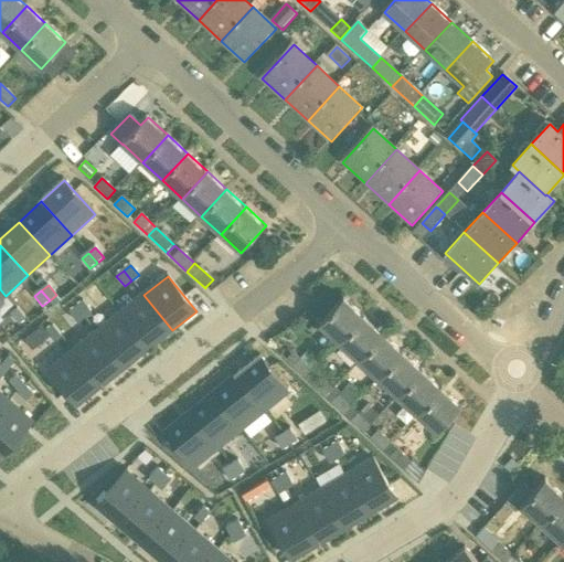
[(172,330),(144,295),(120,314),(148,349),(172,330)]
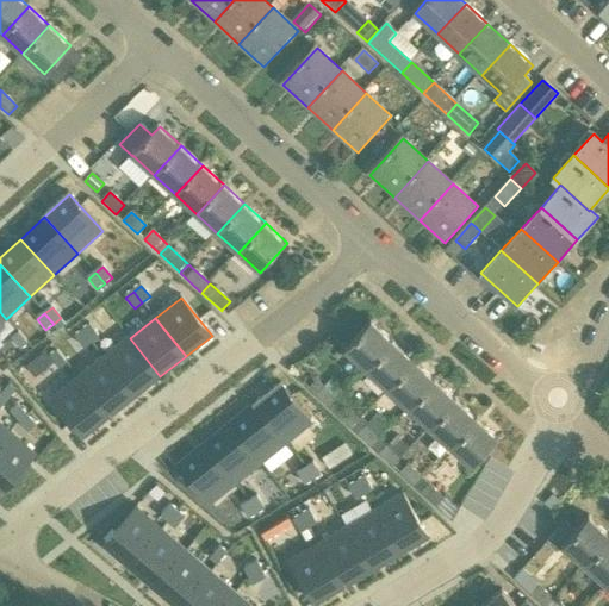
[(367,370),(393,342),(372,323),(346,351),(367,370)]
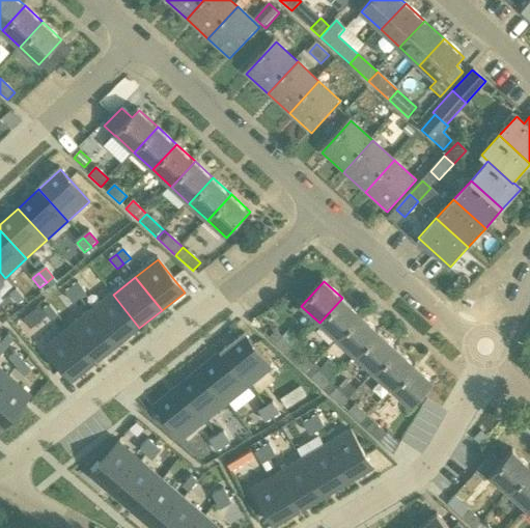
[(86,294),(79,284),(72,289),(80,299),(86,294)]
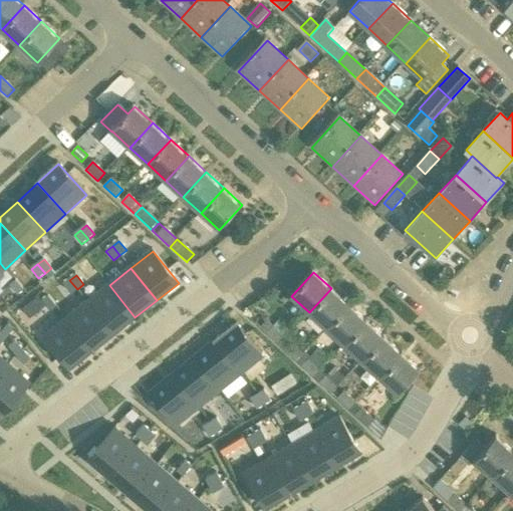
[(24,290),(16,280),(10,286),(17,295),(24,290)]
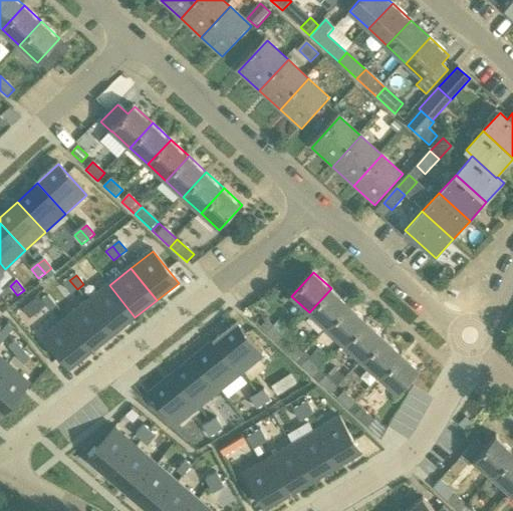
[(77,289),(69,280),(63,285),(71,294),(77,289)]
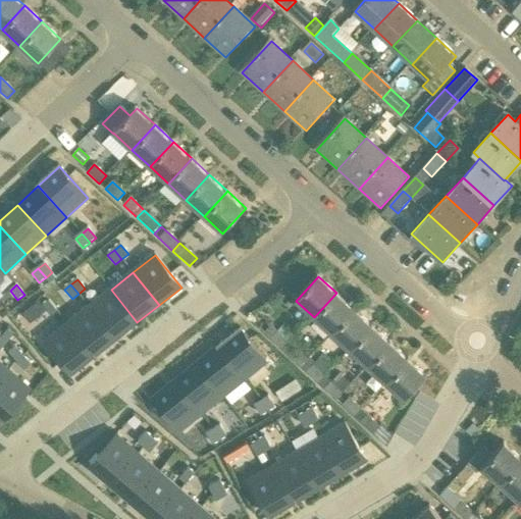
[(137,322),(111,290),(89,307),(115,340),(137,322)]
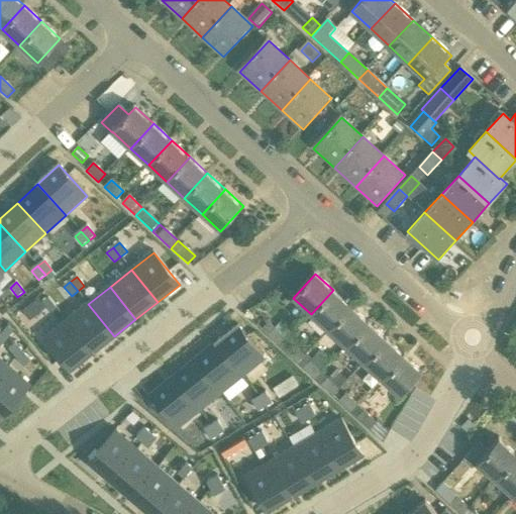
[(333,290),(311,314),(328,331),(351,307),(333,290)]
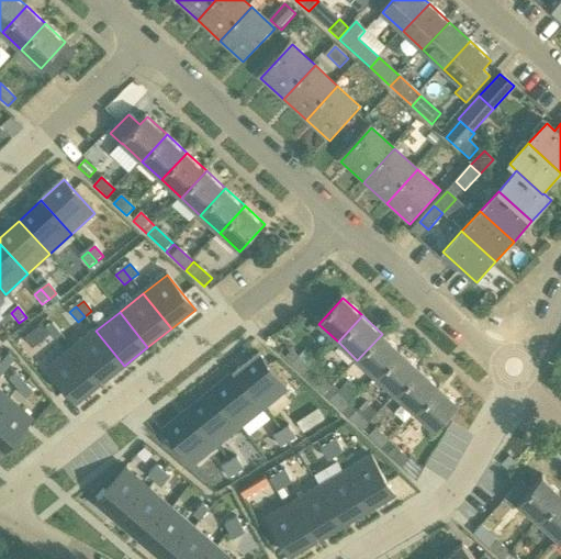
[(62,335),(53,324),(46,331),(54,341),(62,335)]
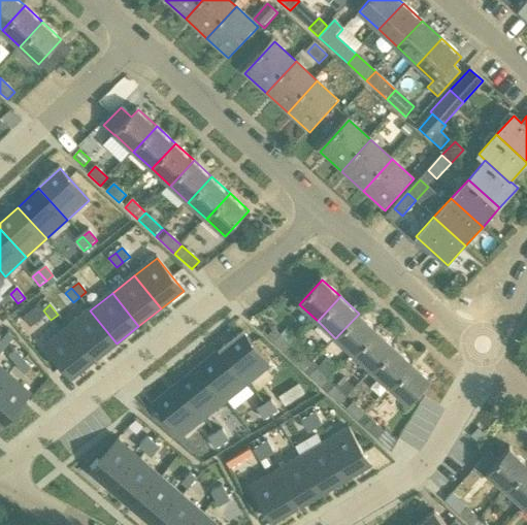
[(36,308),(24,318),(31,328),(44,318),(36,308)]
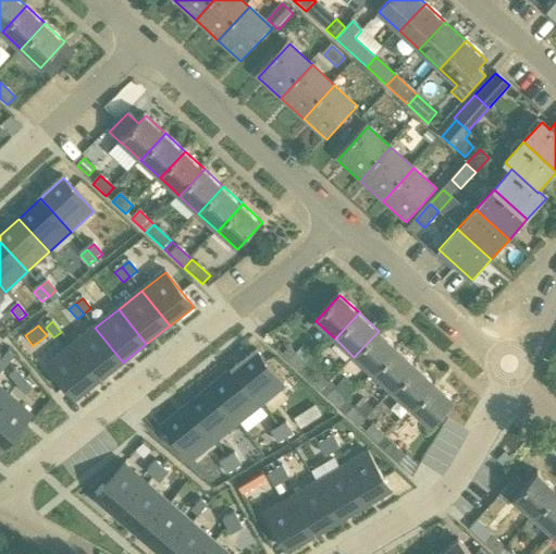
[(123,362),(95,328),(72,346),(100,381),(123,362)]
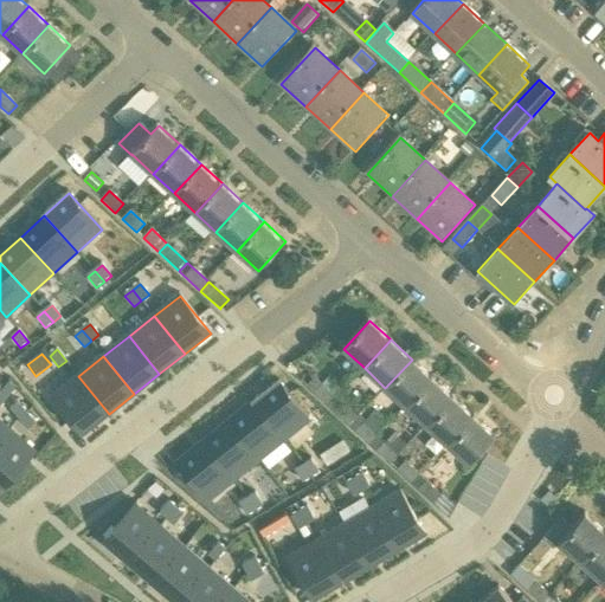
[(432,379),(412,360),(385,388),(406,407),(432,379)]
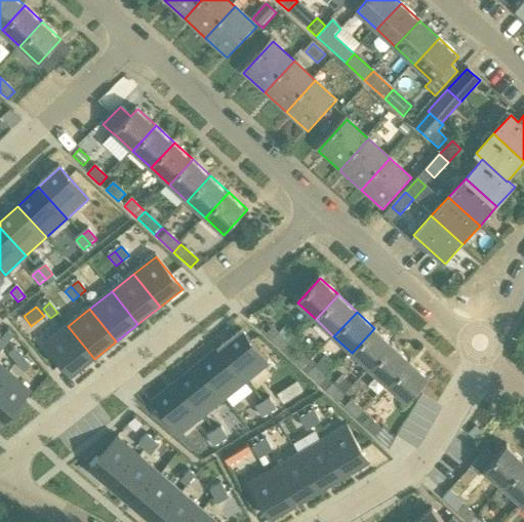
[(94,359),(68,326),(45,345),(72,377),(94,359)]
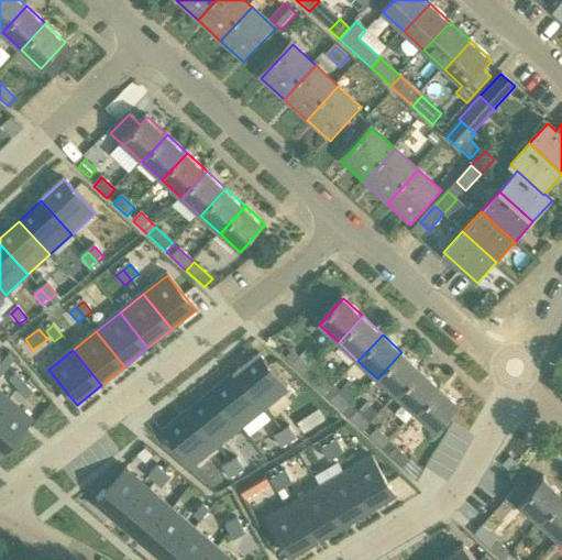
[(401,352),(377,379),(397,396),(421,370),(401,352)]
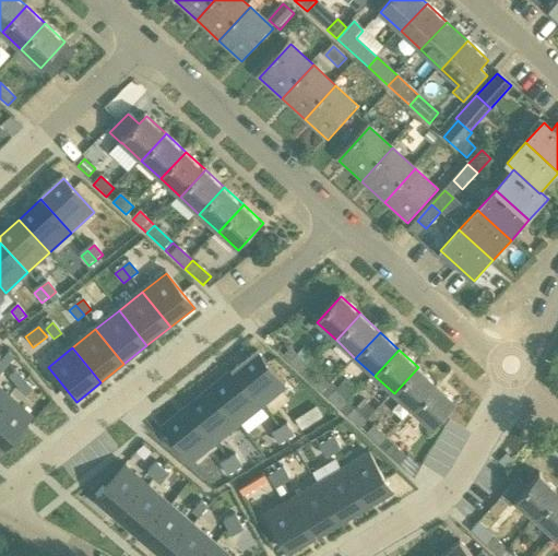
[(285,388),(258,353),(234,371),(262,406),(285,388)]
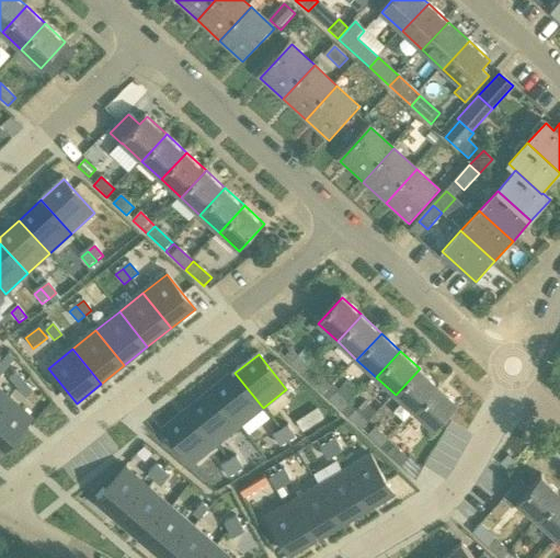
[(0,378),(15,361),(9,355),(0,365),(0,378)]
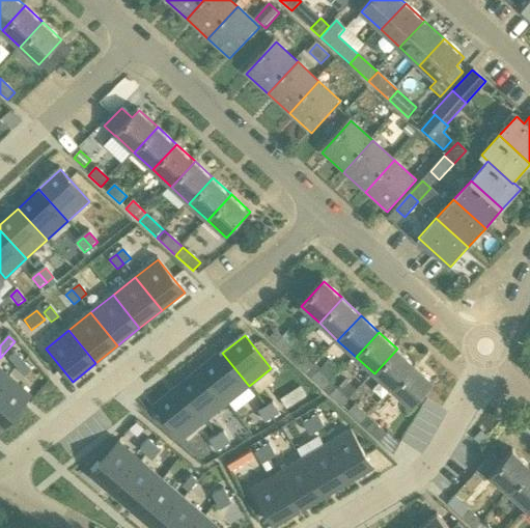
[(282,338),(274,346),(287,358),(294,350),(282,338)]
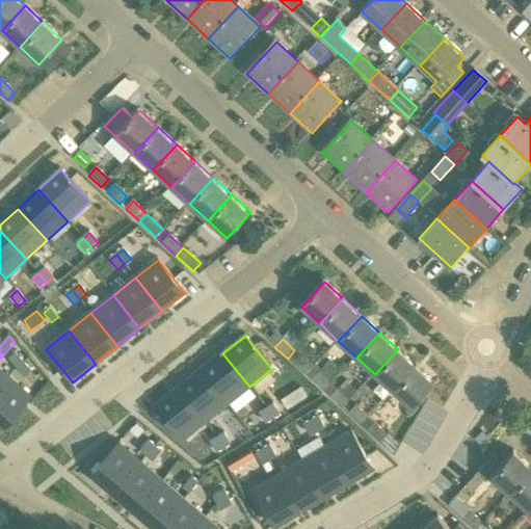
[(417,367),(398,349),(375,374),(393,392),(417,367)]
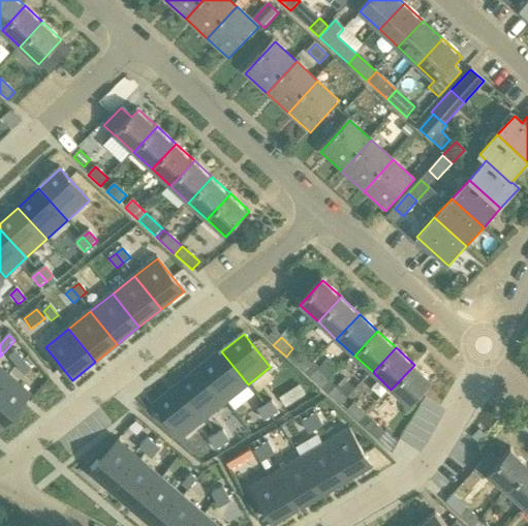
[(24,362),(16,351),(9,357),(18,367),(24,362)]
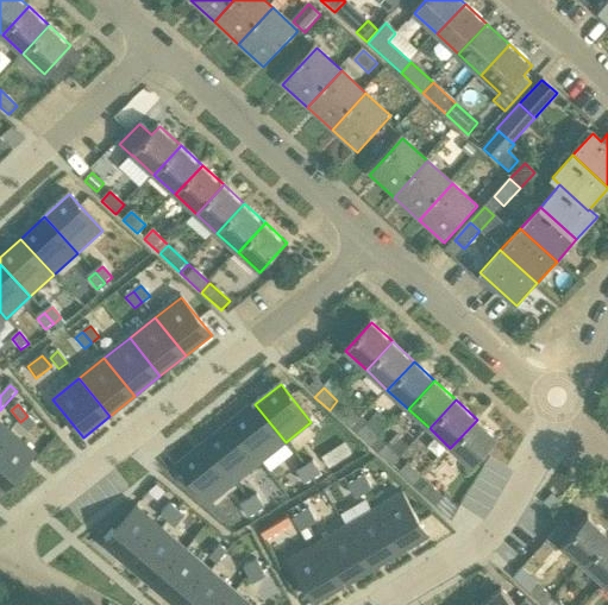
[(286,442),(255,404),(229,424),(259,462),(286,442)]
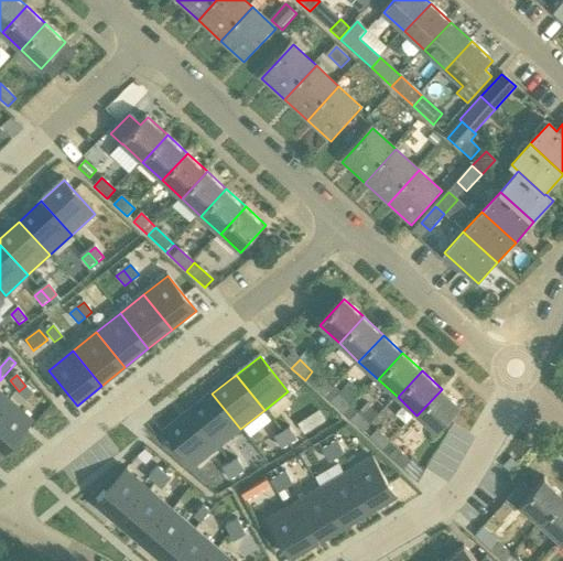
[(318,377),(312,386),(324,398),(332,390),(318,377)]
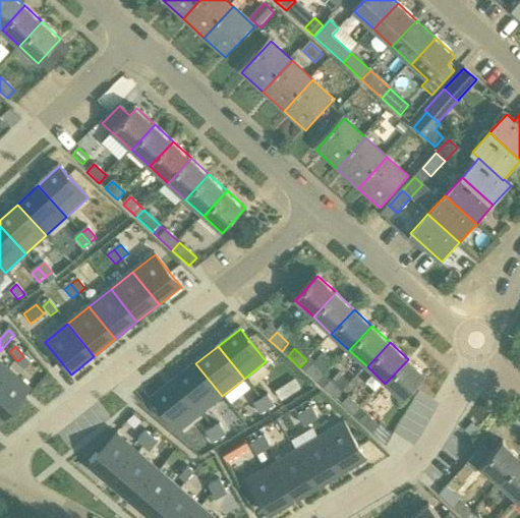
[(32,365),(23,356),(17,361),(25,370),(32,365)]
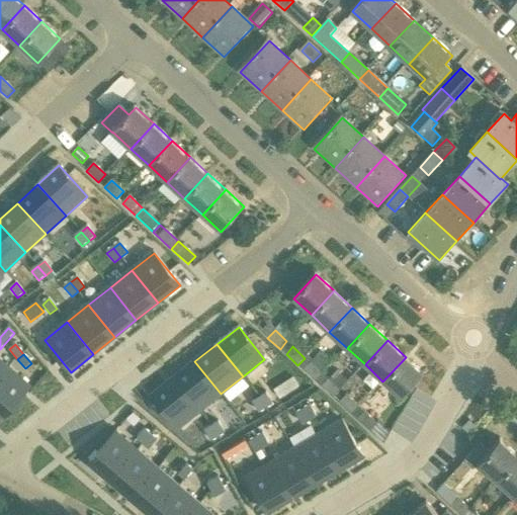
[(411,361),(406,357),(382,381),(401,399),(427,370),(414,358),(411,361)]
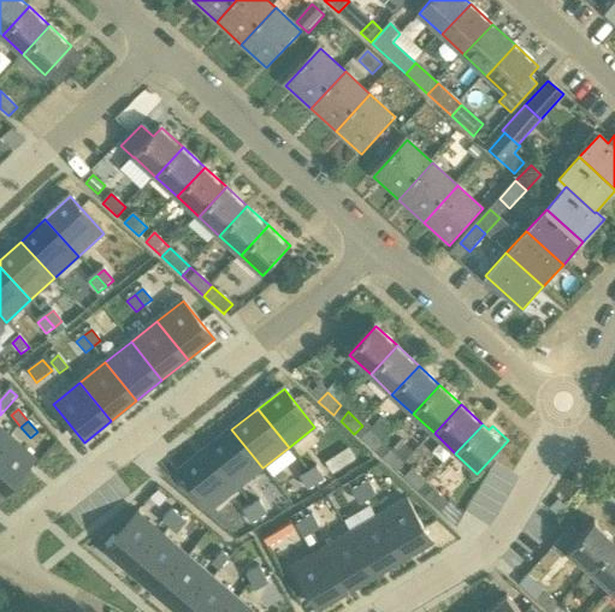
[(0,450),(10,439),(0,429),(0,450)]
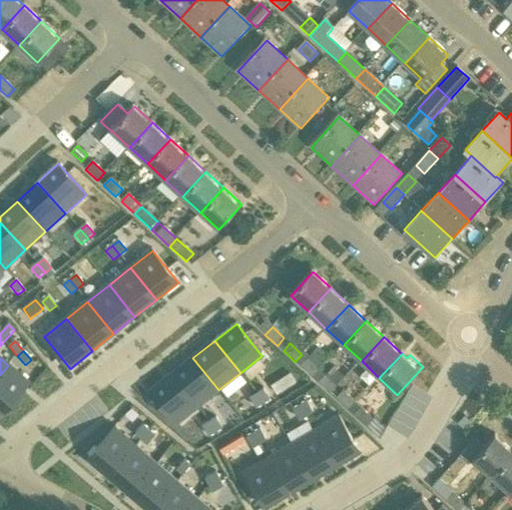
[(218,390),(192,358),(171,375),(197,407),(218,390)]
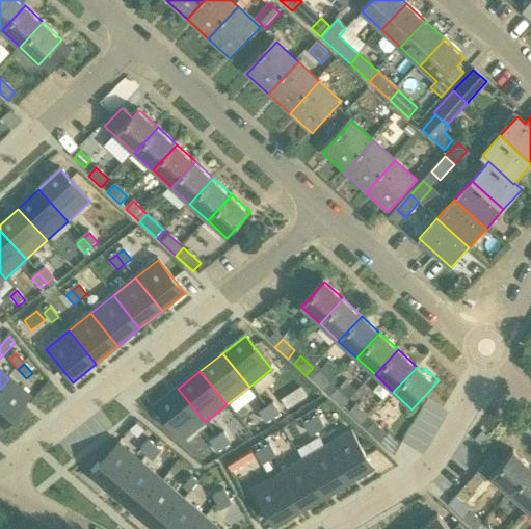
[(319,373),(312,380),(324,392),(330,385),(319,373)]
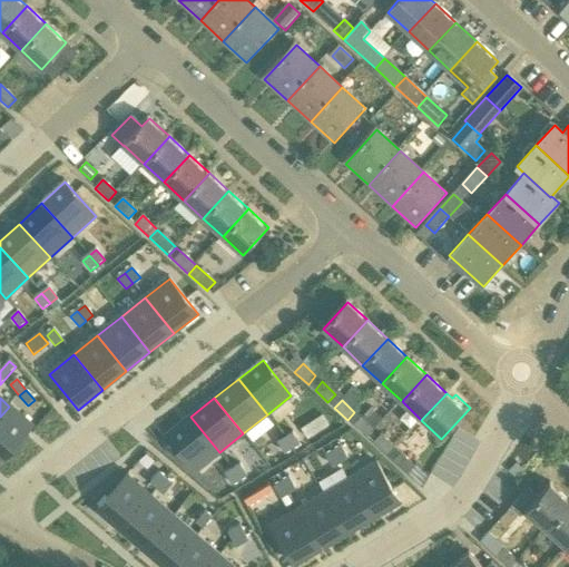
[(33,427),(9,407),(0,417),(0,458),(3,461),(33,427)]
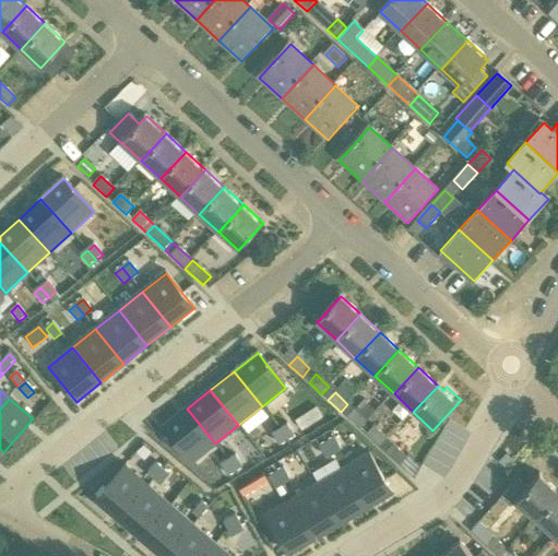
[(215,444),(187,409),(163,428),(191,463),(215,444)]
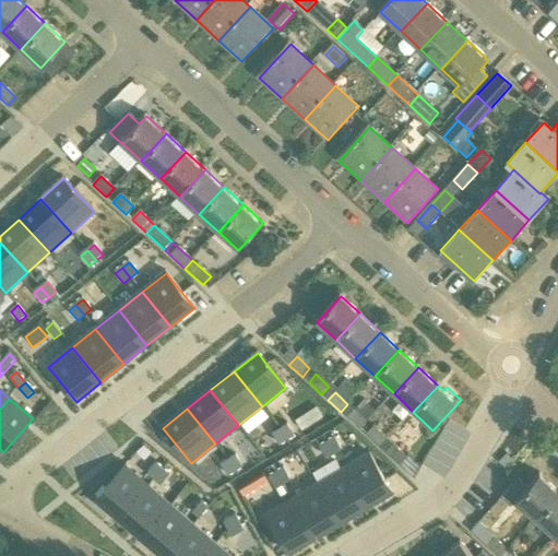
[(317,409),(296,422),(303,432),(323,418),(317,409)]
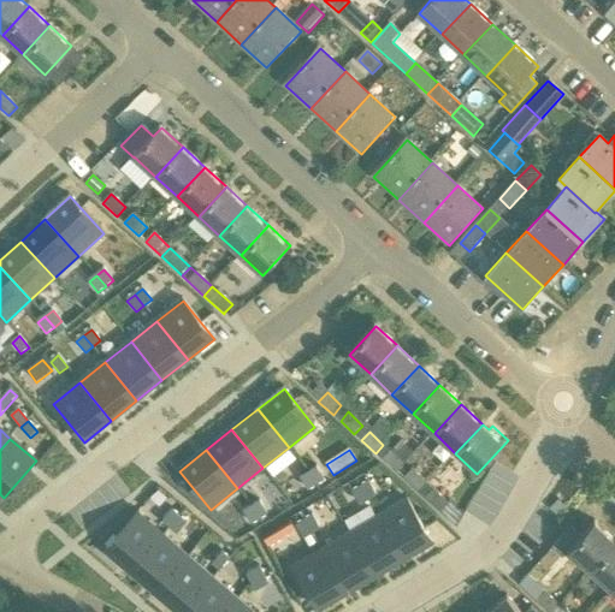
[(383,459),(397,473),(404,464),(391,451),(383,459)]
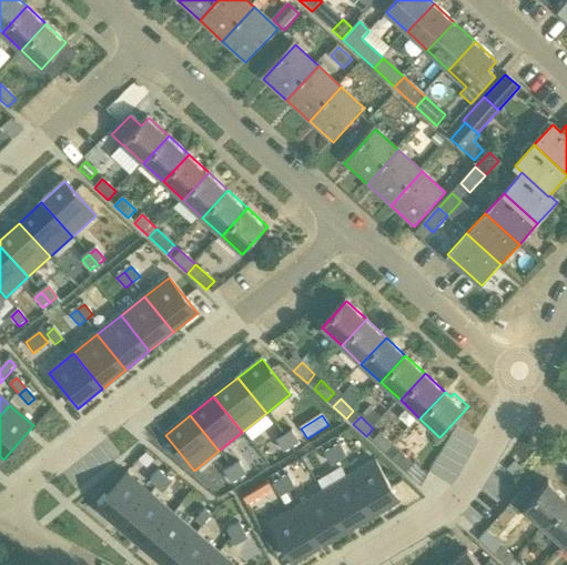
[(300,444),(293,432),(284,436),(292,449),(300,444)]
